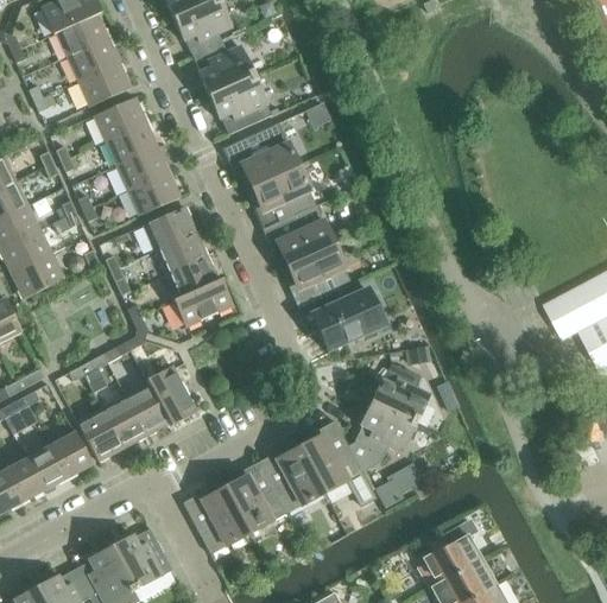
[(54,33),(57,32),(56,31),(97,12),(99,14),(101,12),(95,0),(56,0),(42,7),(54,33)]
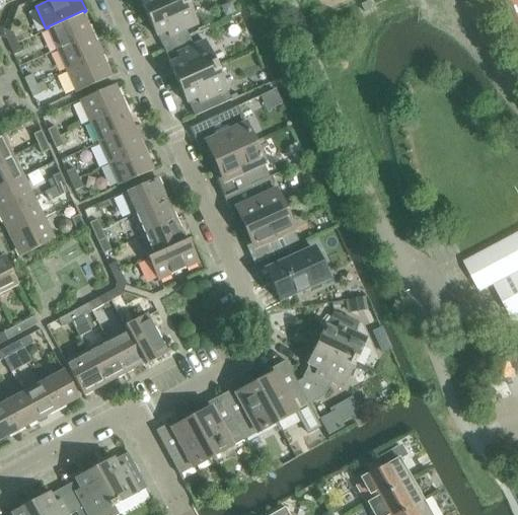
[(141,0),(148,15),(182,0),(141,0)]
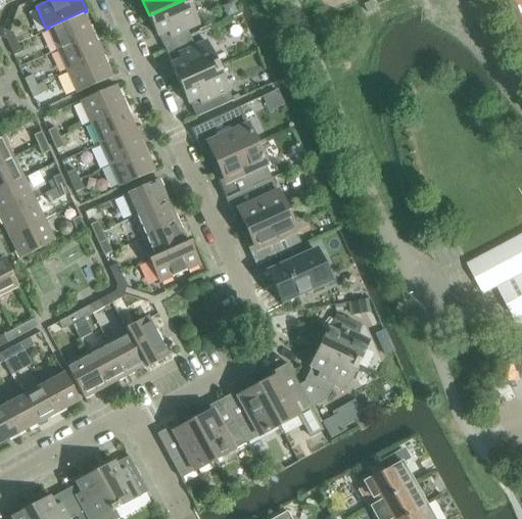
[(159,34),(165,48),(191,36),(188,28),(199,22),(189,0),(184,0),(149,15),(157,35),(159,34)]
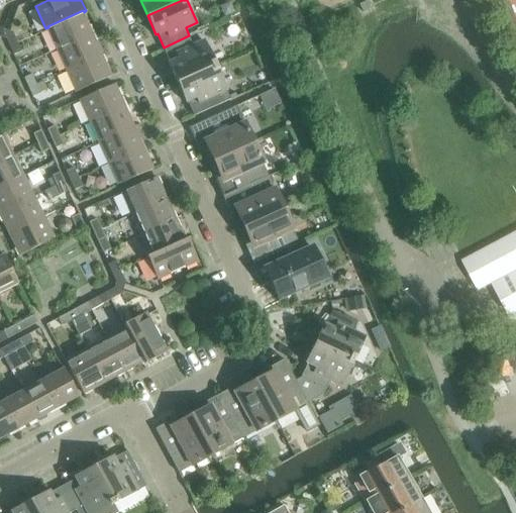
[(365,0),(363,1),(366,8),(373,5),(371,0),(365,0)]
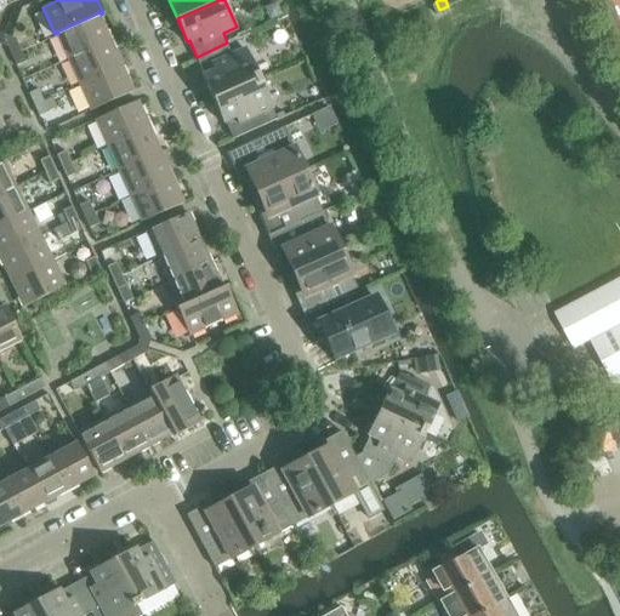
[(111,38),(101,15),(100,12),(57,32),(58,33),(68,57),(111,38)]
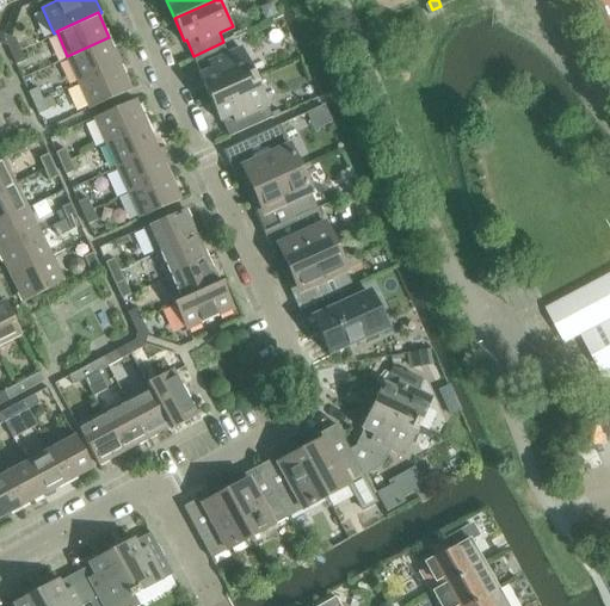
[(8,44),(12,51),(22,48),(16,36),(12,33),(8,44)]
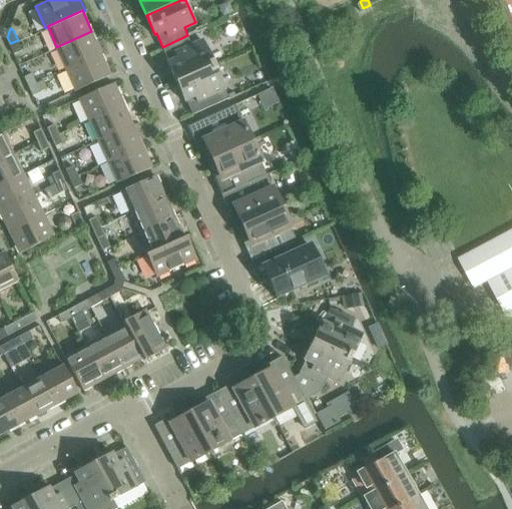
[(101,51),(91,31),(56,47),(66,67),(101,51)]
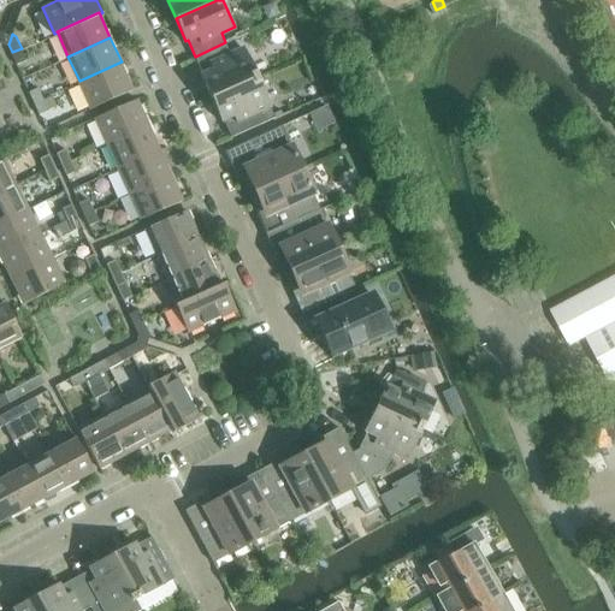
[(200,73),(211,96),(256,76),(243,46),(230,52),(225,42),(195,57),(202,72),(200,73)]
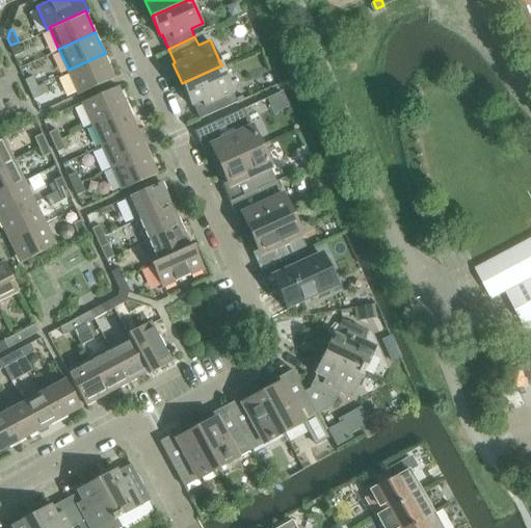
[(23,51),(19,42),(10,45),(15,54),(23,51)]
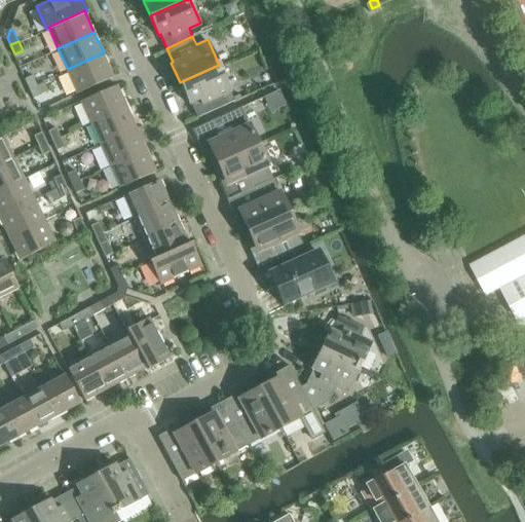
[(113,75),(104,52),(68,69),(78,91),(113,75)]
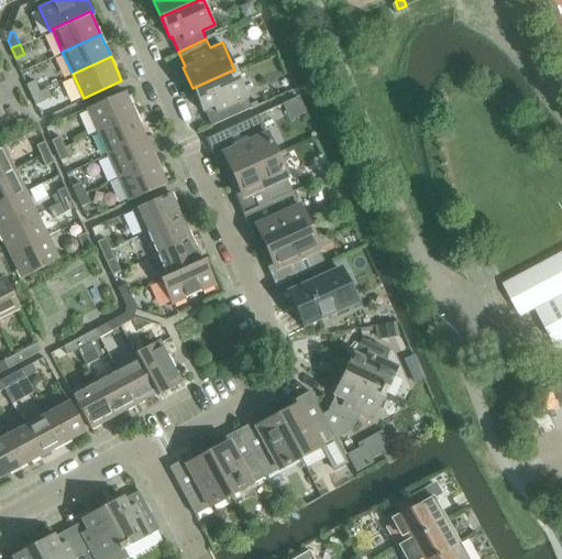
[(246,97),(234,69),(193,88),(202,110),(204,109),(211,124),(251,106),(246,97)]
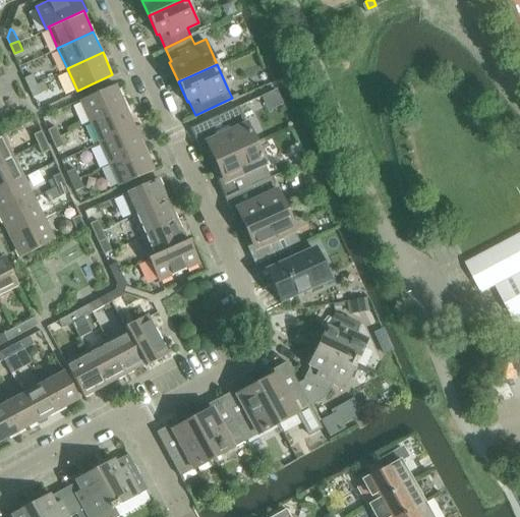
[(24,76),(29,85),(37,82),(33,72),(24,76)]
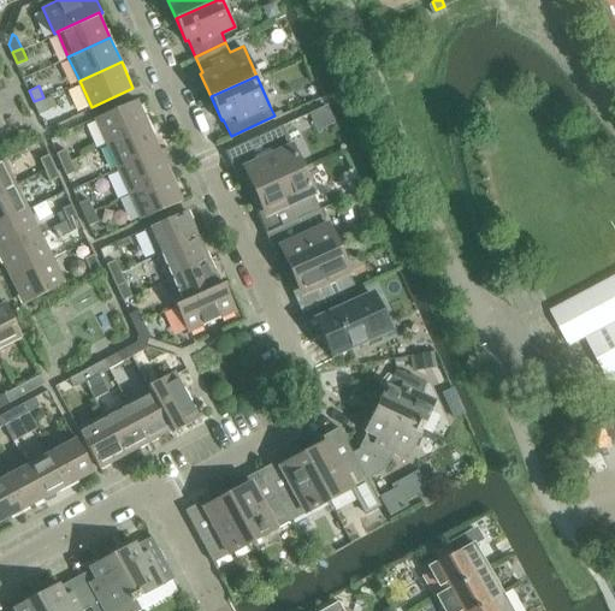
[(48,108),(43,98),(34,101),(39,113),(48,108)]
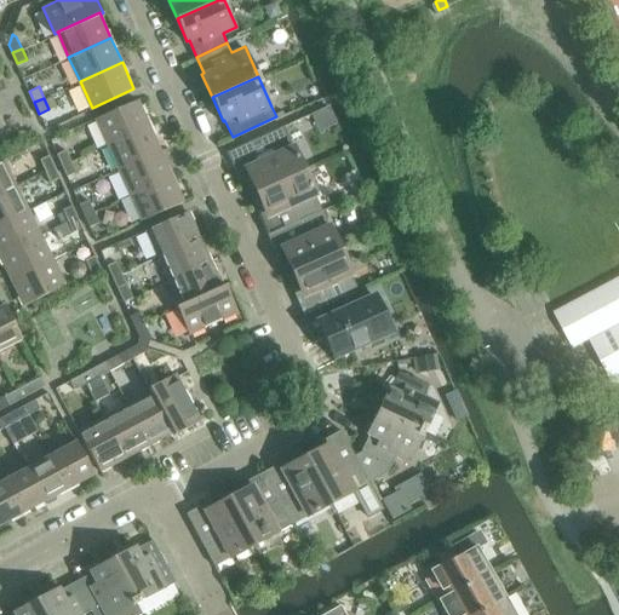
[(96,118),(108,143),(150,124),(138,98),(96,118)]
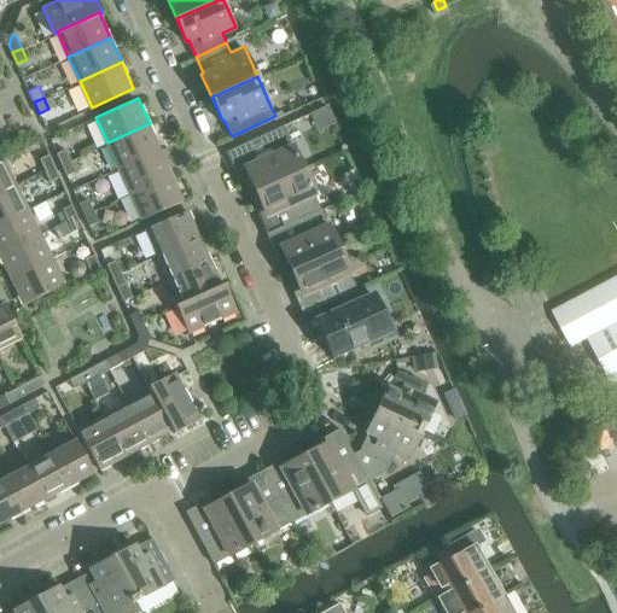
[(161,149),(150,123),(108,142),(118,168),(161,149)]
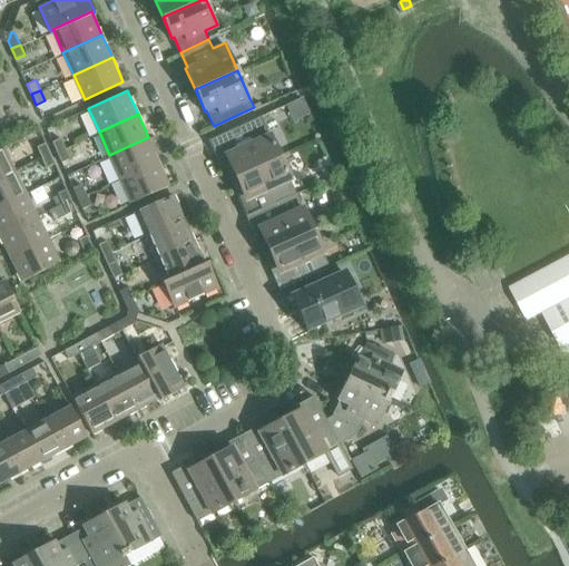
[(229,158),(237,175),(280,156),(261,114),(208,138),(219,163),(229,158)]
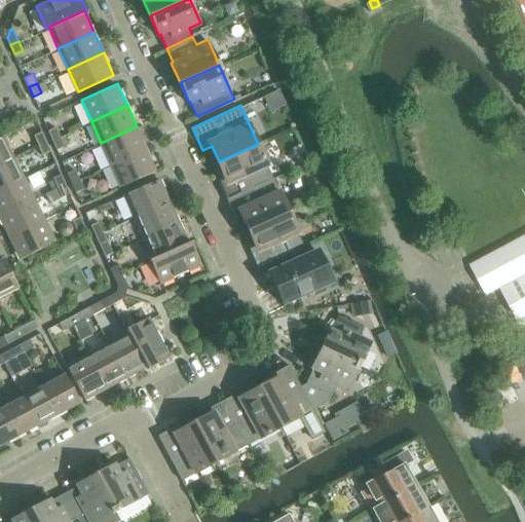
[(48,129),(52,139),(61,135),(57,125),(48,129)]
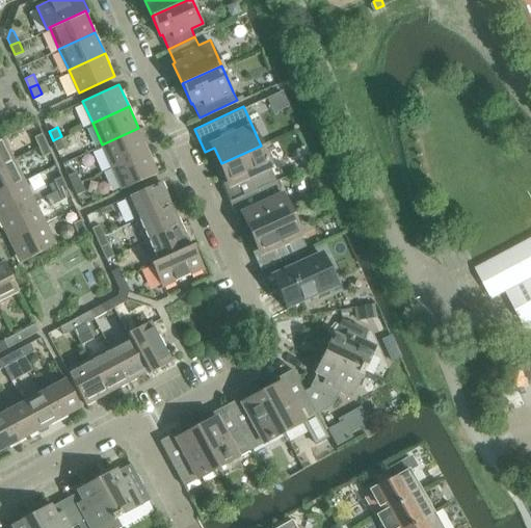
[(148,150),(138,128),(102,144),(112,166),(148,150)]
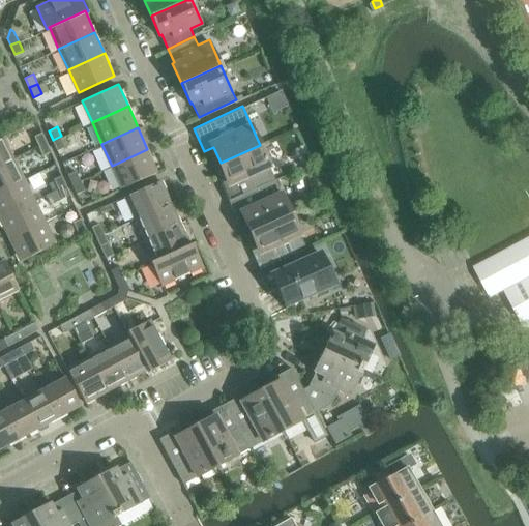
[(34,135),(39,145),(47,141),(42,130),(34,135)]
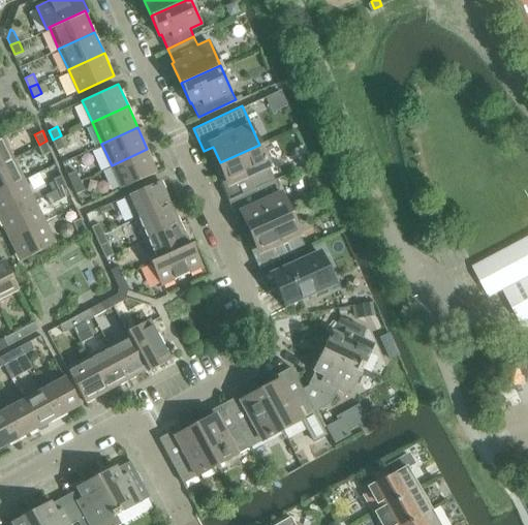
[(0,136),(0,163),(13,157),(3,135),(0,136)]
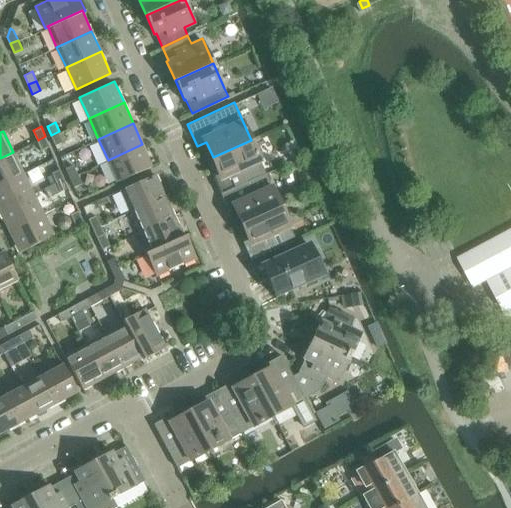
[(63,141),(59,131),(51,135),(55,144),(63,141)]
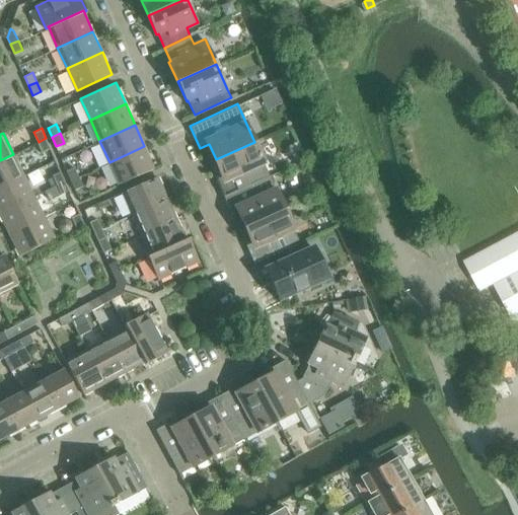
[(50,147),(46,138),(39,142),(43,151),(50,147)]
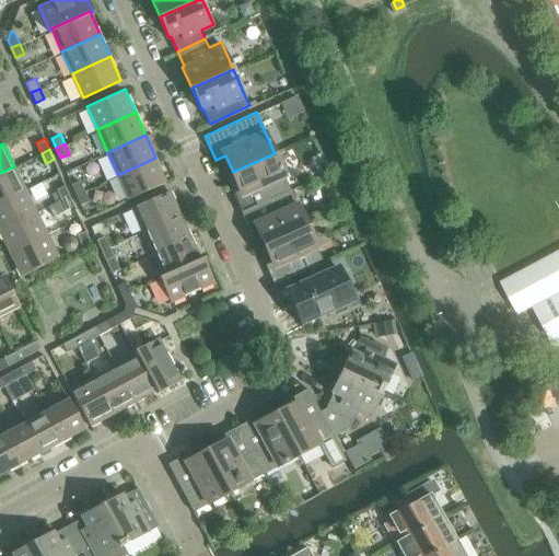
[(233,192),(242,211),(291,189),(275,153),(233,172),(240,188),(233,192)]
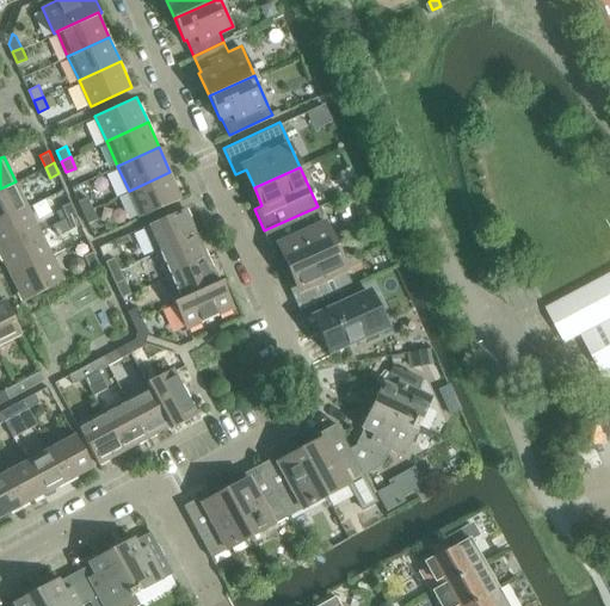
[(182,197),(170,172),(129,191),(140,216),(182,197)]
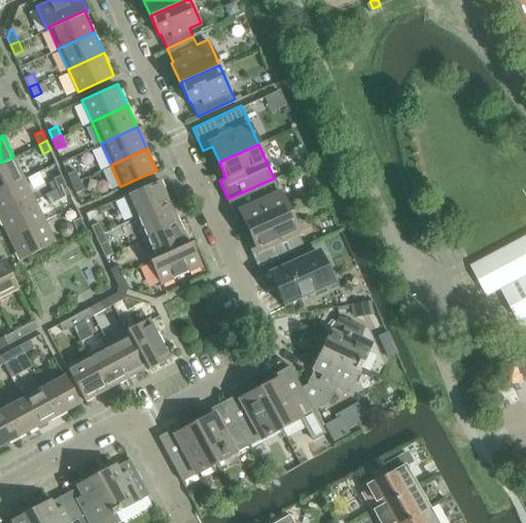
[(0,188),(24,177),(13,157),(0,163),(0,188)]
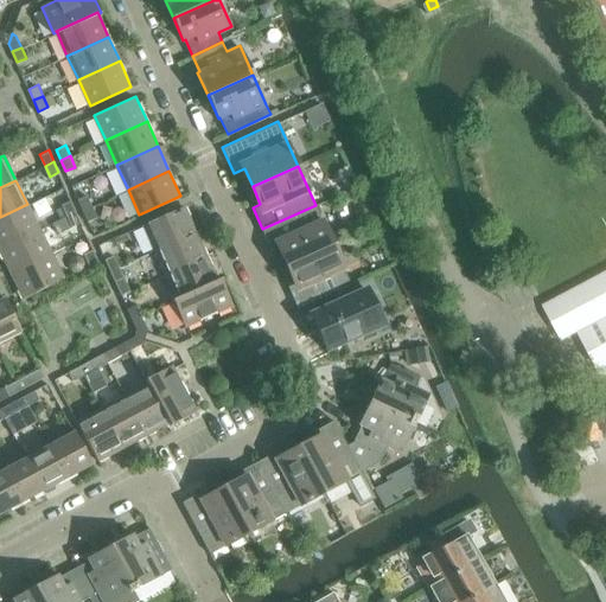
[(77,199),(83,210),(91,205),(87,194),(77,199)]
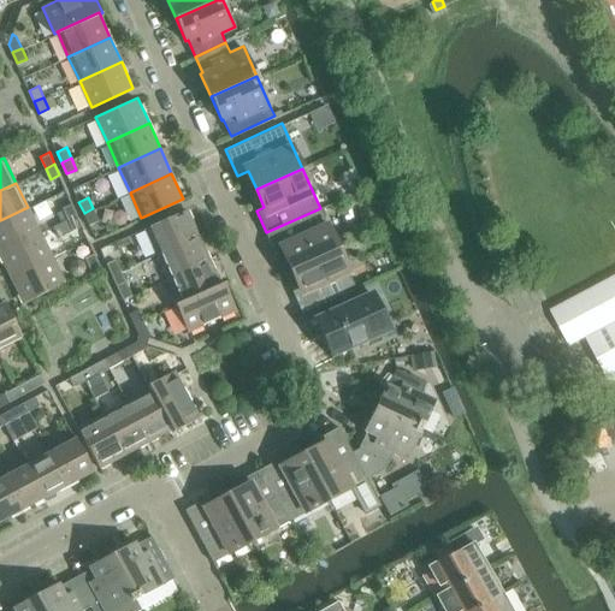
[(63,209),(58,212),(63,220),(67,218),(77,213),(71,202),(63,207),(63,209)]
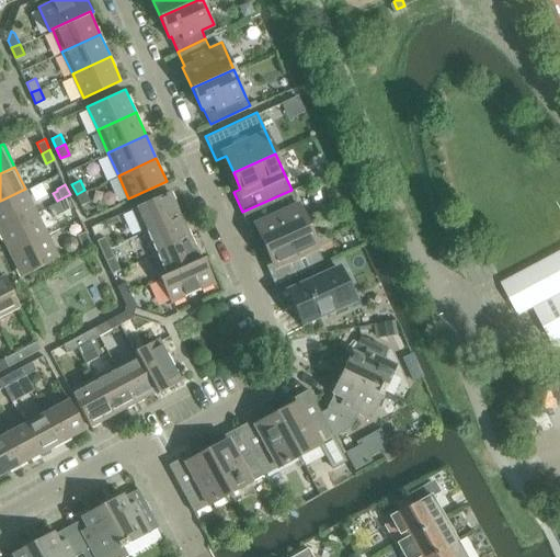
[(0,228),(36,211),(25,189),(0,201),(0,228)]
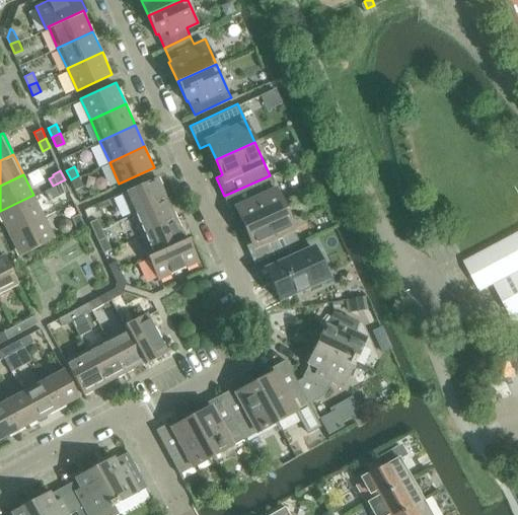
[(82,185),(78,175),(71,179),(75,189),(82,185)]
